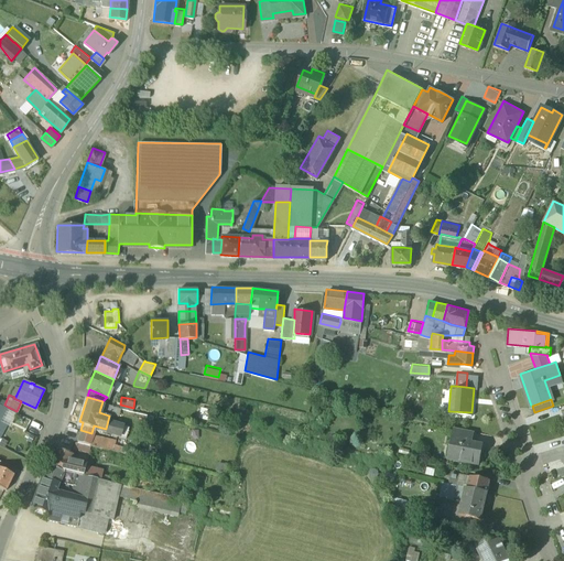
[(473,429),(454,425),(452,432),(472,437),(473,429)]
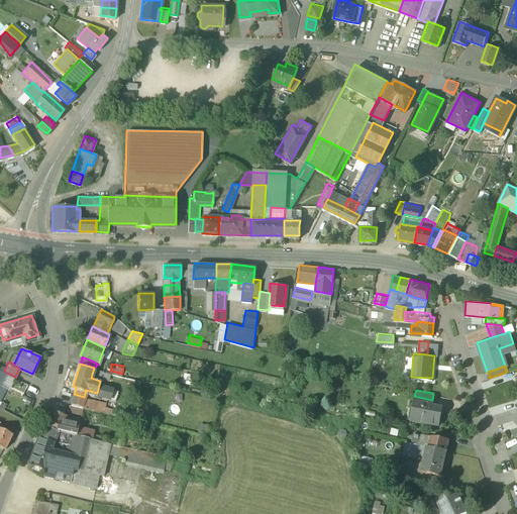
[(107,396),(97,393),(96,395),(94,404),(93,408),(103,411),(106,401),(107,396)]
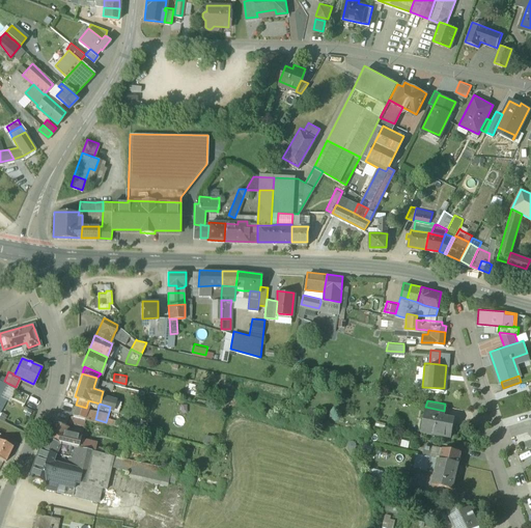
[(86,408),(76,405),(73,413),(84,416),(85,412),(86,408)]
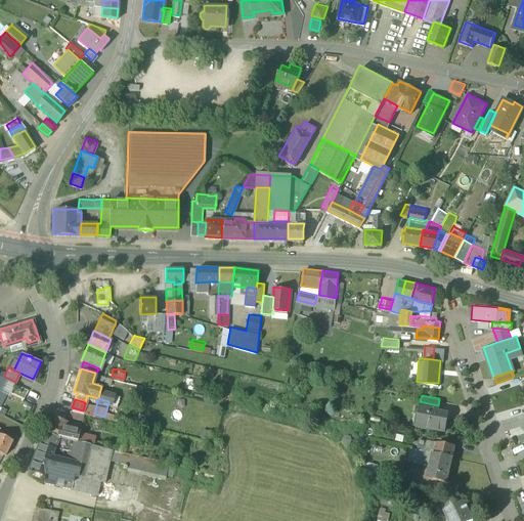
[(438,405),(420,401),(418,409),(420,410),(417,424),(442,429),(444,421),(445,421),(447,413),(446,411),(442,410),(441,411),(440,415),(436,414),(438,405)]
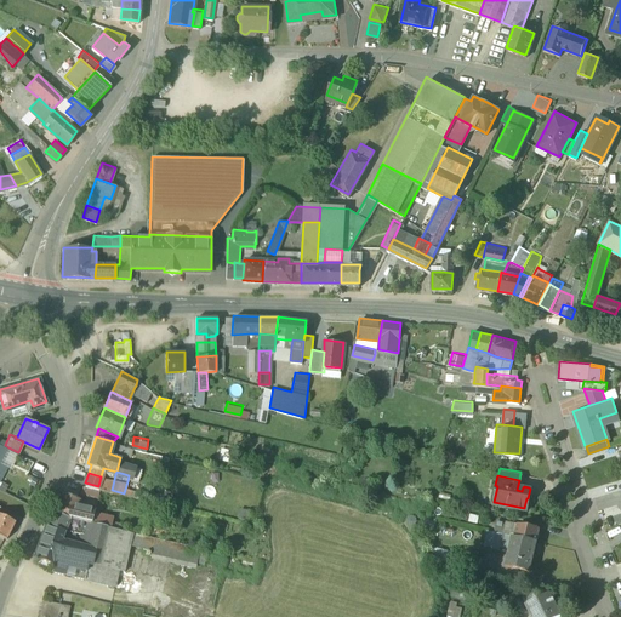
[(78,496),(62,491),(52,510),(70,516),(73,509),(78,496)]
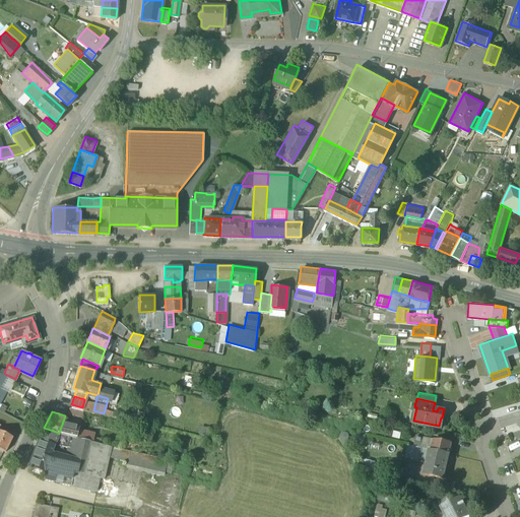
[(77,430),(61,427),(59,433),(72,436),(75,437),(77,430)]
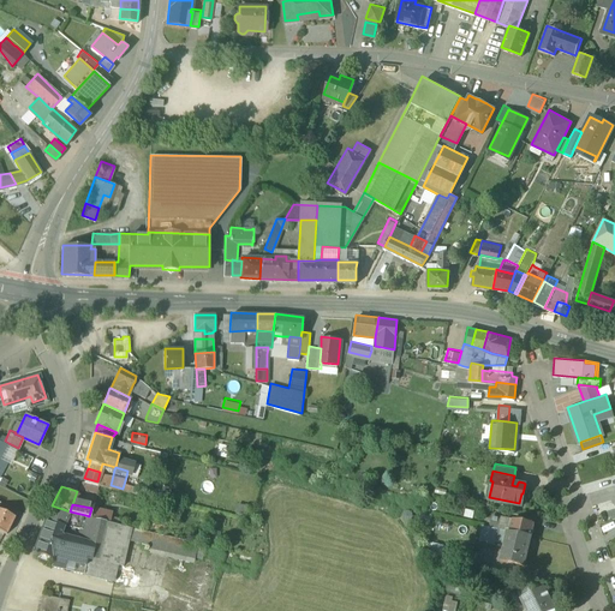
[(70,511),(52,505),(46,517),(64,523),(70,511)]
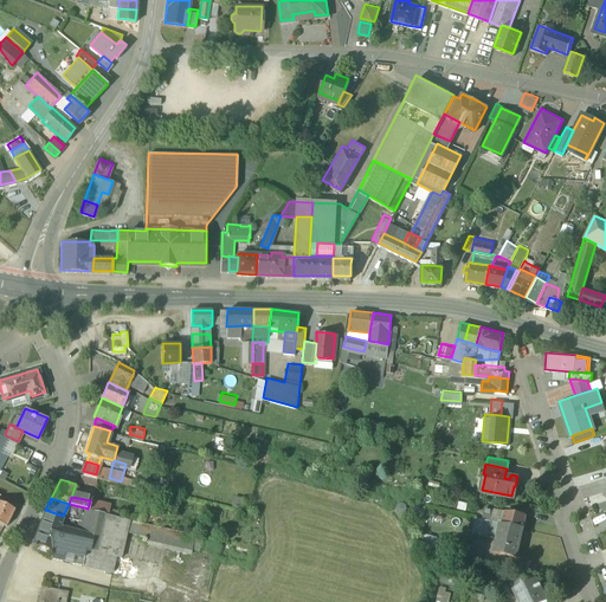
[(109,502),(90,498),(90,500),(88,509),(90,509),(107,512),(109,502)]
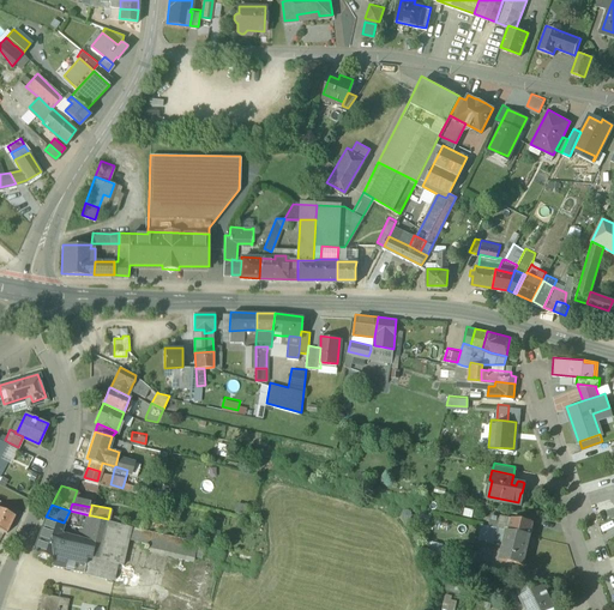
[(16,515),(0,507),(0,527),(6,531),(16,515)]
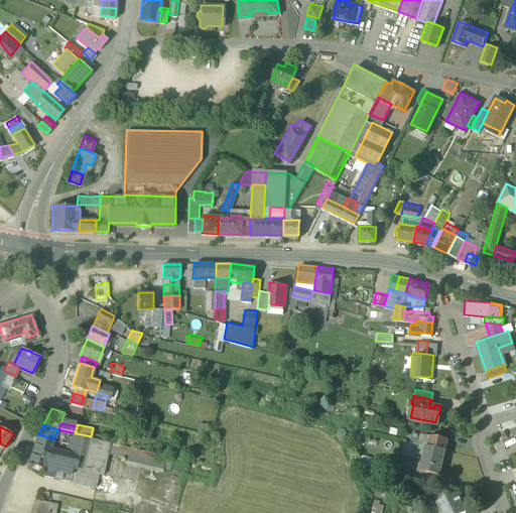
[(72,432),(58,429),(53,439),(68,442),(70,442),(72,432)]
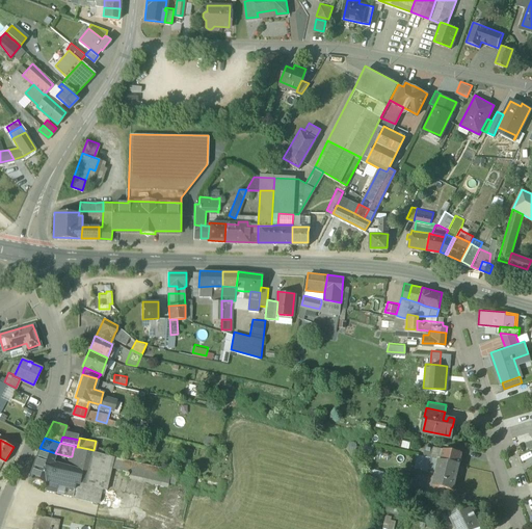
[(443,447),(432,445),(431,450),(424,448),(423,453),(439,457),(441,457),(443,447)]
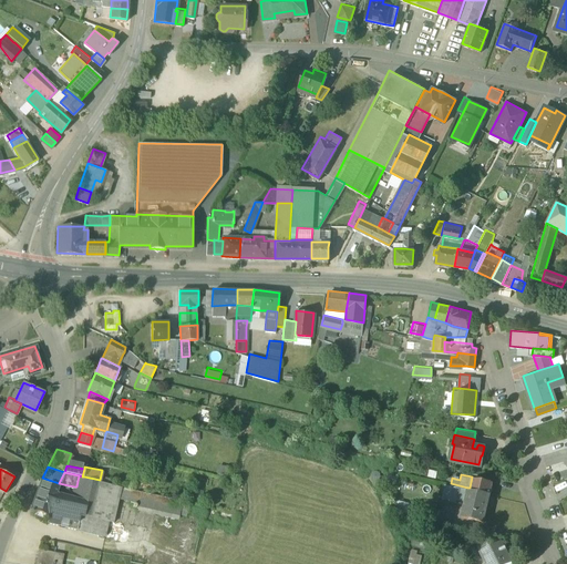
[(79,475),(76,486),(74,486),(72,495),(80,498),(84,477),(82,477),(79,475)]
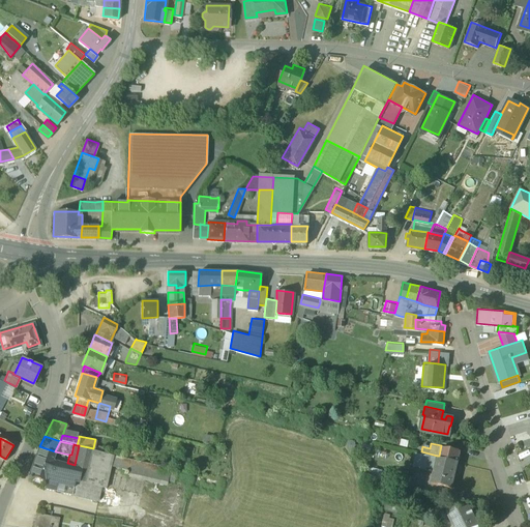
[(93,448),(79,445),(75,465),(71,478),(76,479),(86,481),(89,467),(93,449),(93,448)]
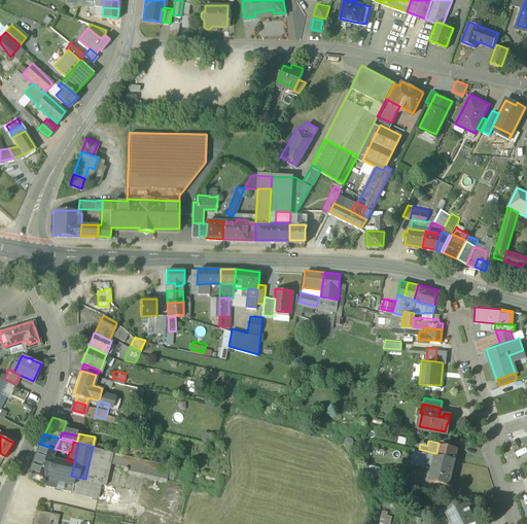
[(457,447),(438,443),(436,453),(455,457),(457,447)]
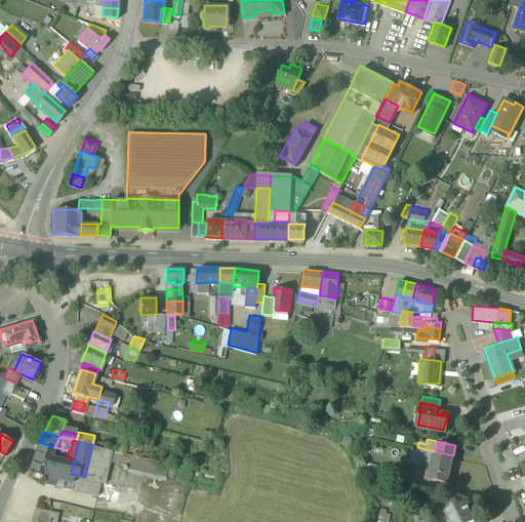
[(54,447),(39,442),(29,470),(46,477),(53,455),(51,454),(54,447)]
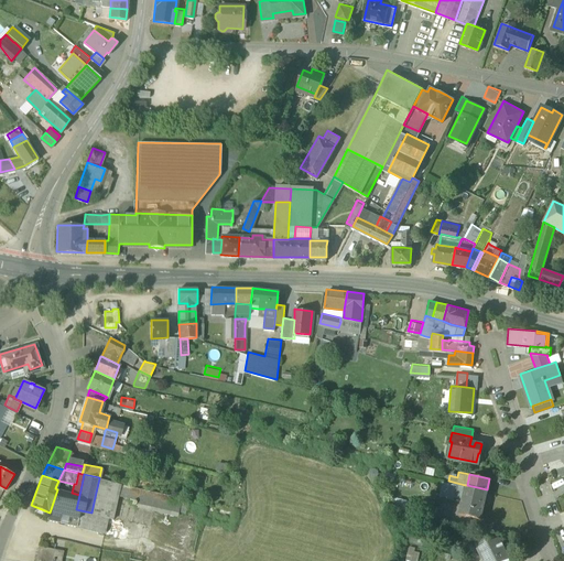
[(121,483),(99,478),(95,497),(115,502),(116,504),(118,495),(121,483)]
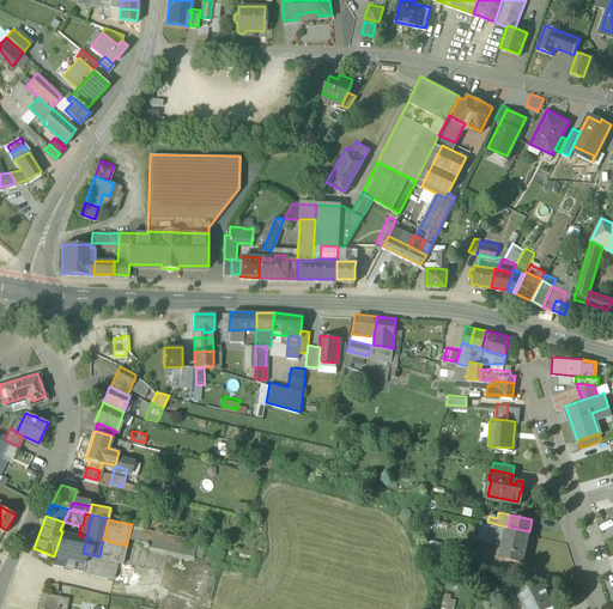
[(487,522),(481,521),(478,536),(493,540),(493,536),(503,539),(505,527),(487,522)]
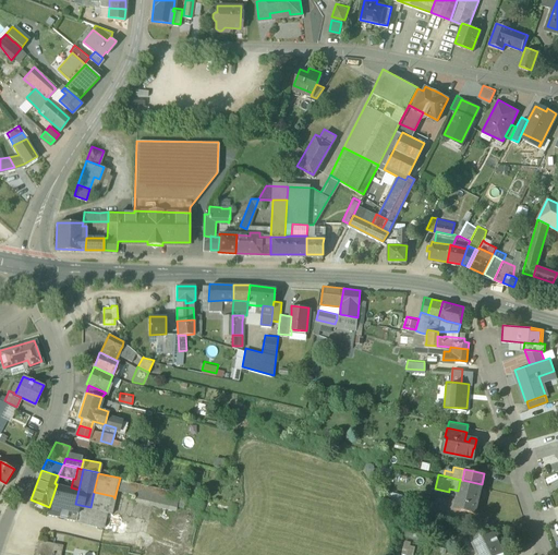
[(138,482),(120,478),(117,490),(136,494),(138,482)]
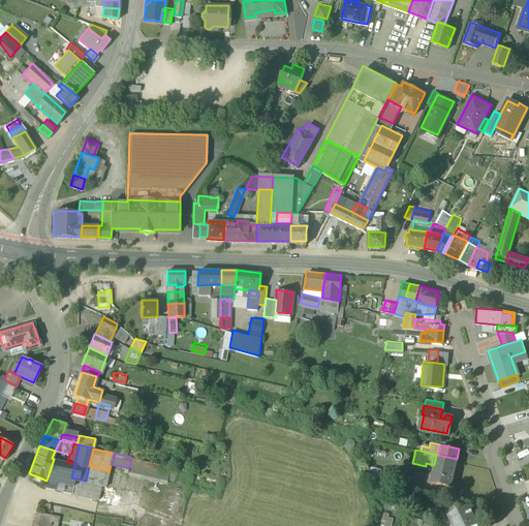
[(438,455),(436,455),(434,465),(430,480),(450,485),(457,459),(438,455)]
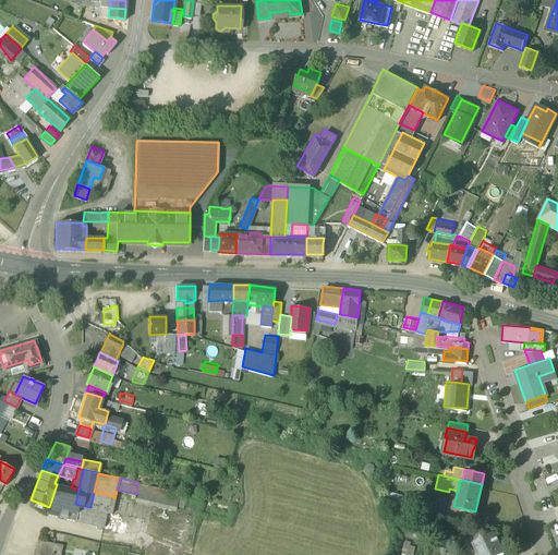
[(180,491),(138,482),(136,494),(135,497),(177,506),(180,491)]
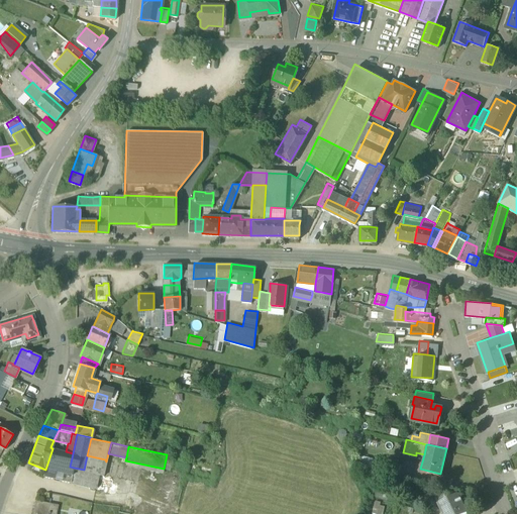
[(66,451),(53,448),(45,470),(43,475),(54,478),(56,471),(72,474),(74,468),(70,467),(73,453),(66,451)]
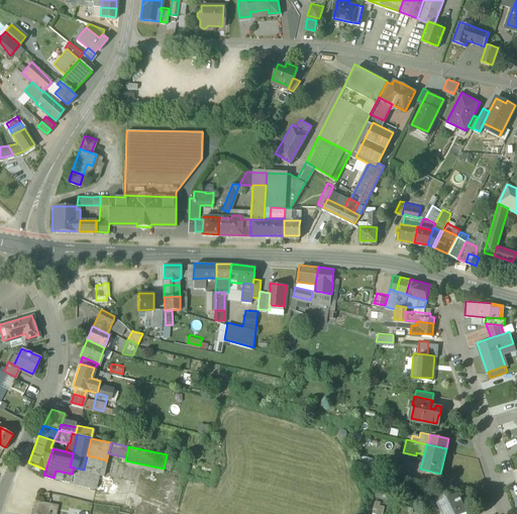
[(105,459),(87,455),(84,470),(99,474),(103,475),(106,461),(105,459)]
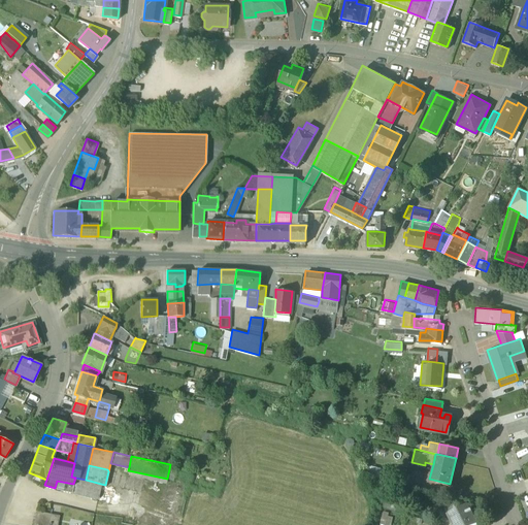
[(86,480),(75,478),(73,484),(72,491),(98,497),(101,484),(86,480)]
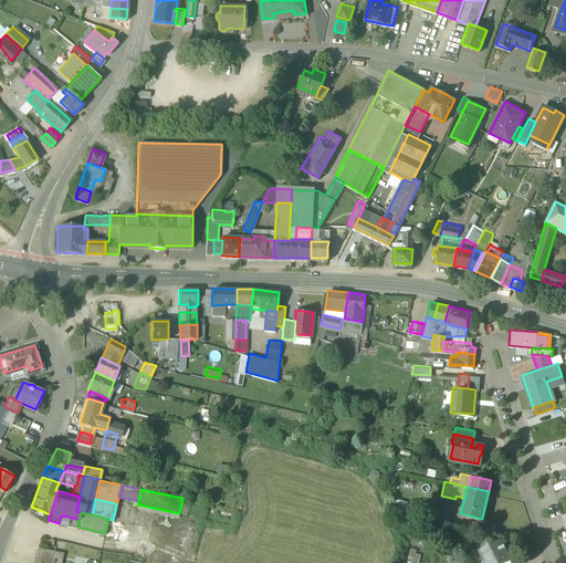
[(79,519),(61,515),(59,523),(77,527),(79,519)]
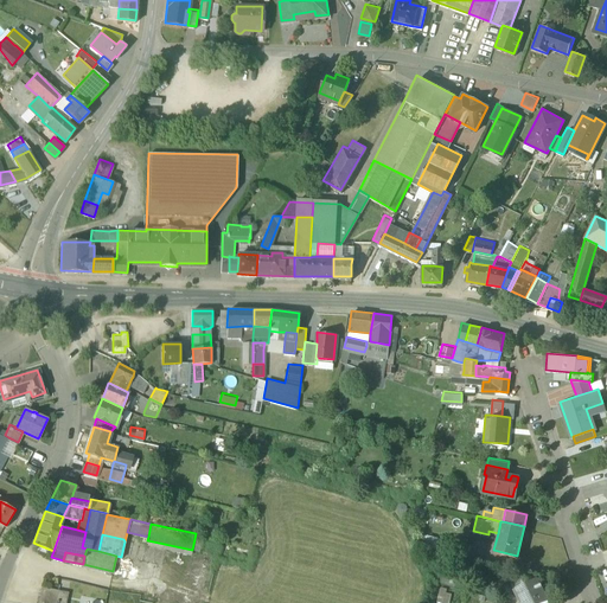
[(535,578),(515,588),(521,601),(519,601),(521,602),(540,602),(548,600),(541,587),(543,585),(542,583),(538,585),(535,578)]
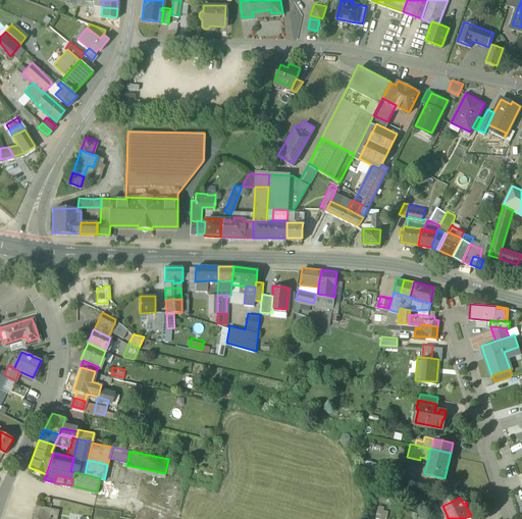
[(383,508),(384,505),(378,503),(378,506),(375,515),(380,516),(379,518),(385,518),(388,509),(383,508)]
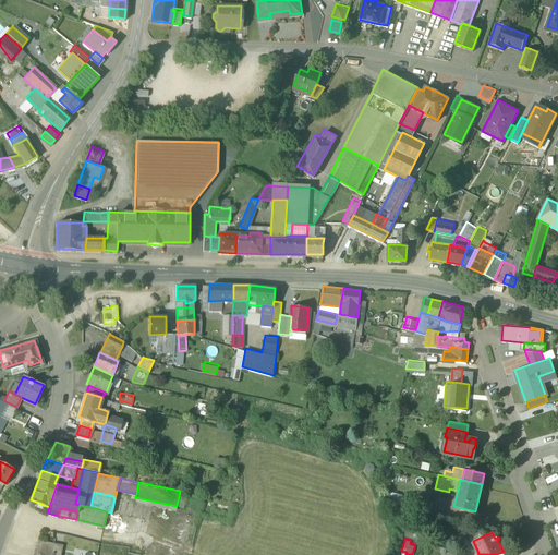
[(55,542),(38,539),(35,554),(51,554),(53,551),(52,551),(55,542)]
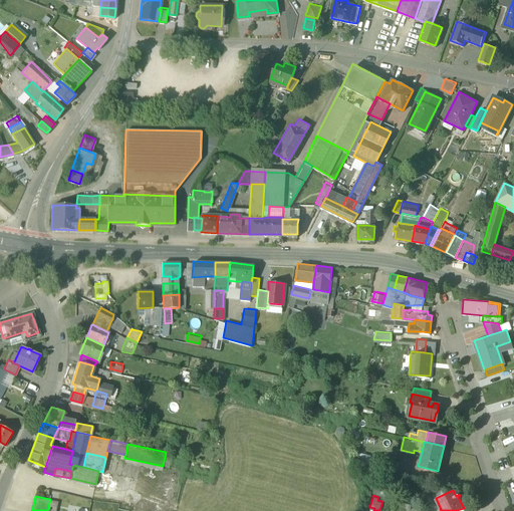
[(55,510),(57,500),(50,499),(48,507),(49,507),(47,510),(55,510)]
